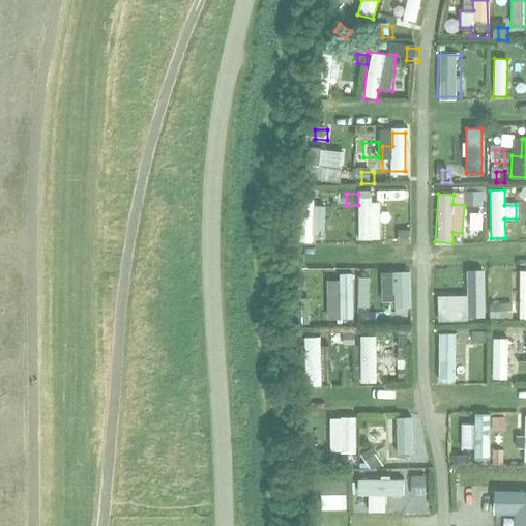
[(487,195),(470,195),(470,205),(487,205),(487,195)]
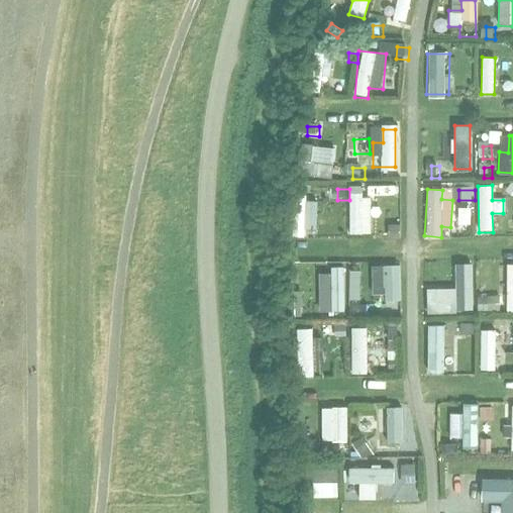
[(404,228),(393,228),(393,241),(404,241),(404,228)]
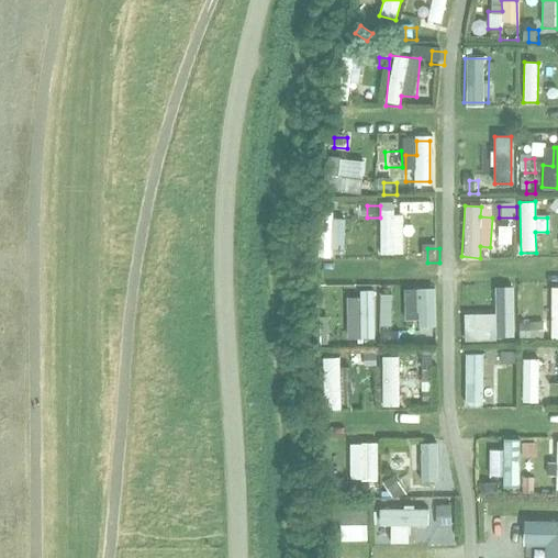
[(512,287),(494,288),(495,327),(513,327),(512,287)]
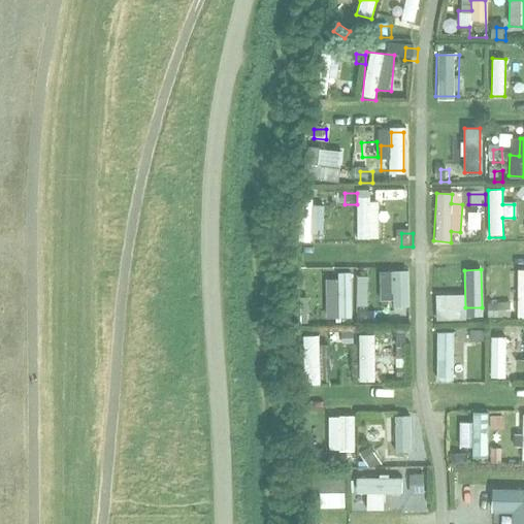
[(391,280),(378,280),(378,294),(391,294),(391,309),(405,309),(405,270),(390,270),(391,280)]
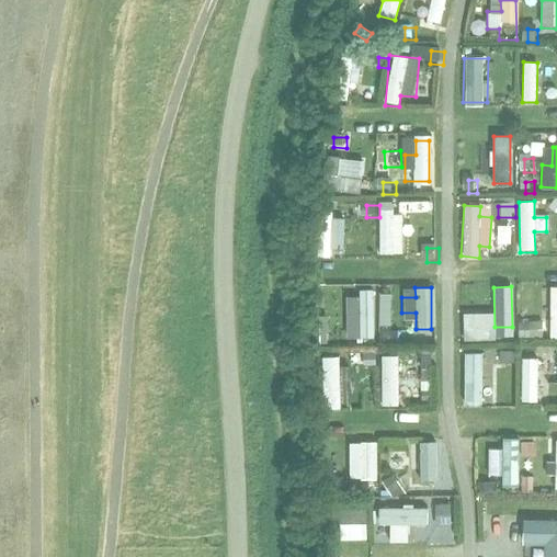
[(376,333),(375,288),(359,288),(359,314),(352,314),(353,334),(376,333)]
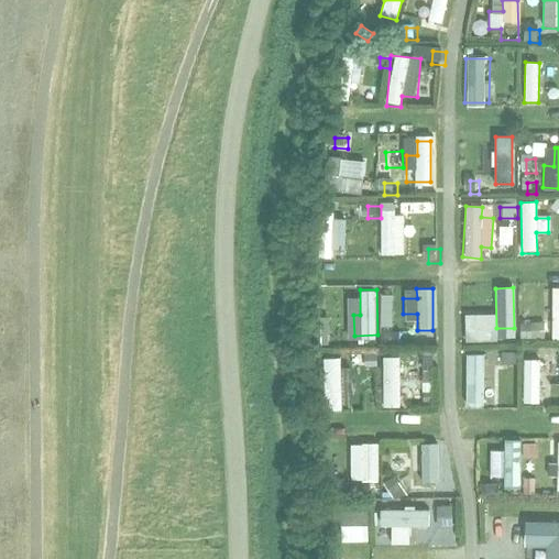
[(397,315),(386,315),(386,330),(397,330),(397,315)]
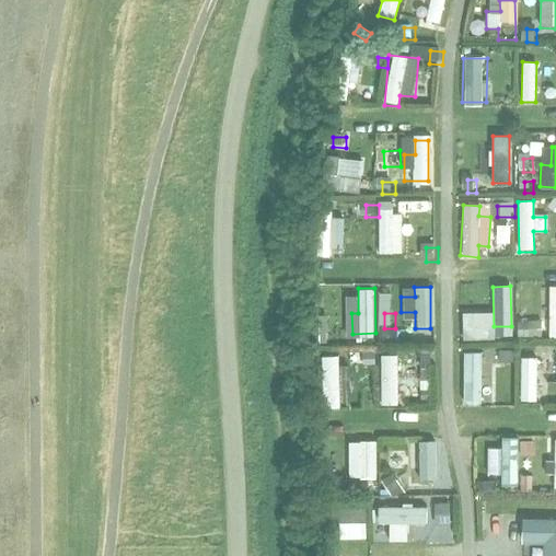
[(533,324),(523,324),(523,342),(534,342),(533,324)]
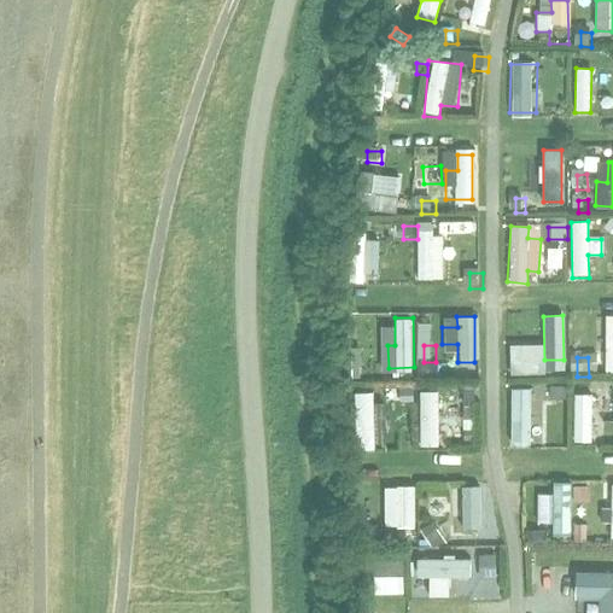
[(365,372),(350,372),(350,383),(365,383),(365,372)]
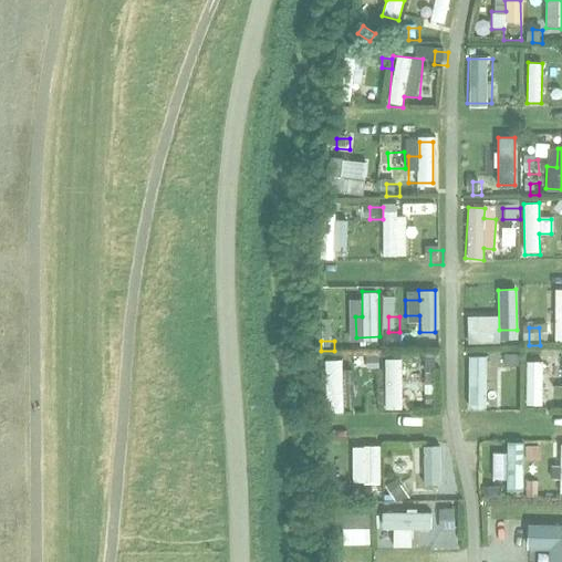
[(526,406),(540,406),(539,363),(553,362),(553,345),(528,345),(528,361),(524,361),(526,406)]
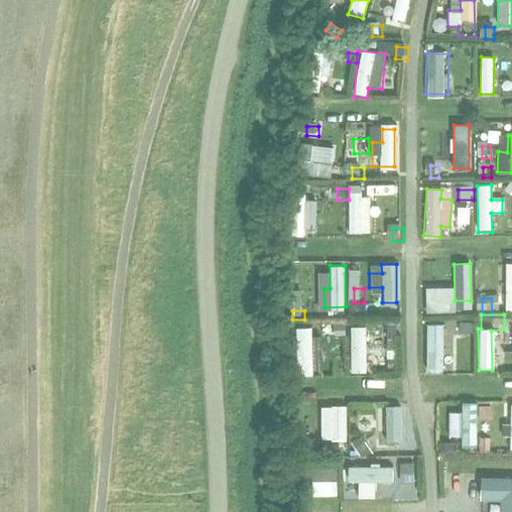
[(426,326),(424,369),(450,371),(451,345),(442,345),(443,327),(426,326)]
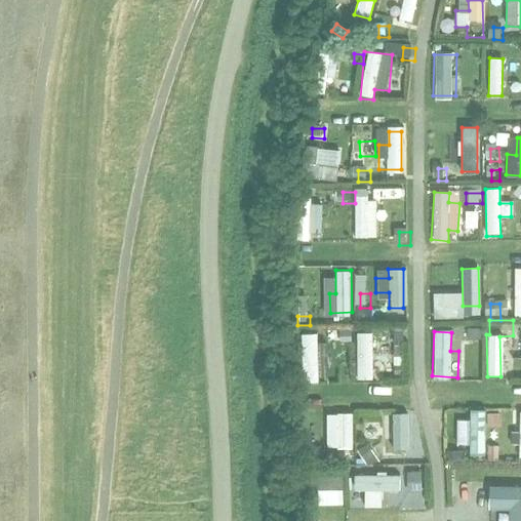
[(486,331),(473,331),(473,342),(486,342),(486,331)]
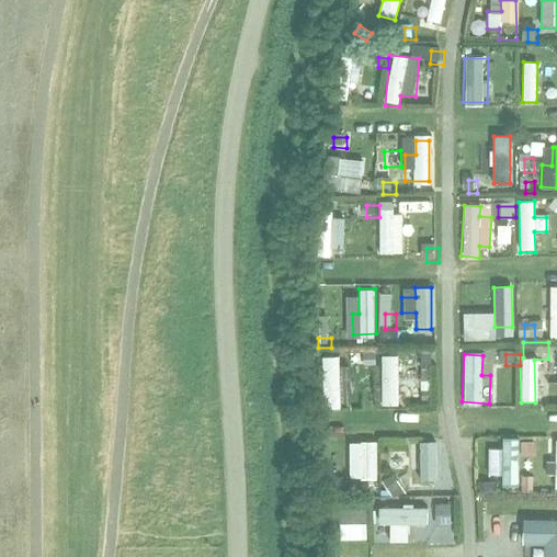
[(379,356),(368,356),(368,366),(381,366),(379,356)]
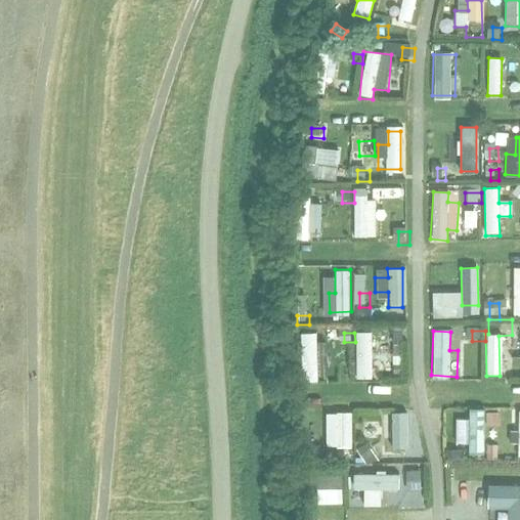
[(406,334),(397,335),(397,348),(398,377),(407,377),(406,348),(406,334)]
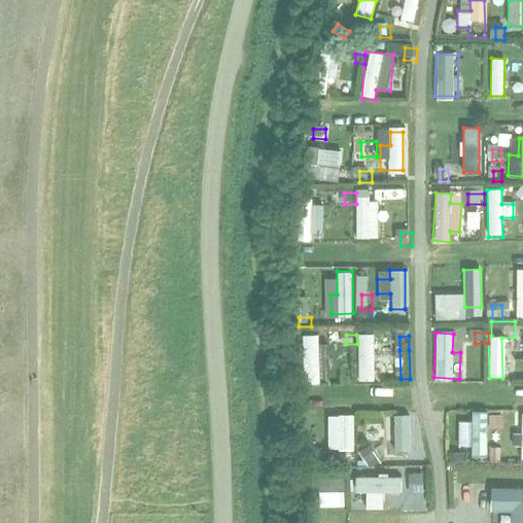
[(300,343),(302,379),(314,378),(312,343),(300,343)]
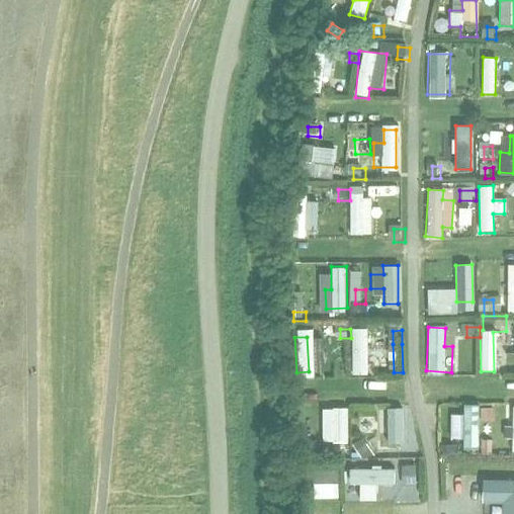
[(352,373),(372,373),(372,337),(352,337),(352,373)]
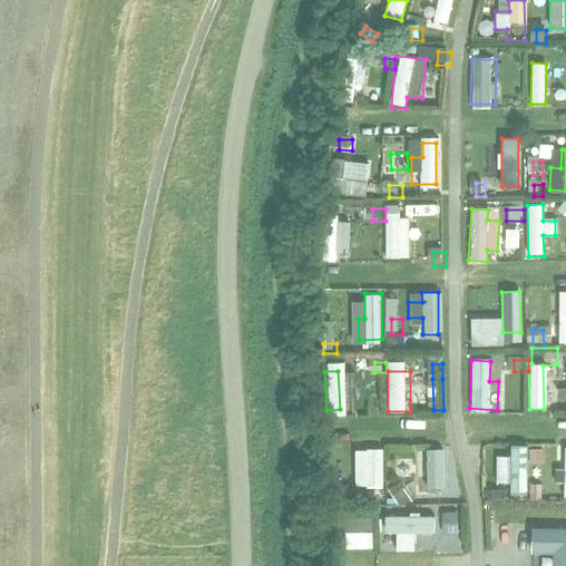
[(526,497),(526,446),(510,446),(511,456),(496,456),(496,486),(510,486),(510,497),(526,497)]
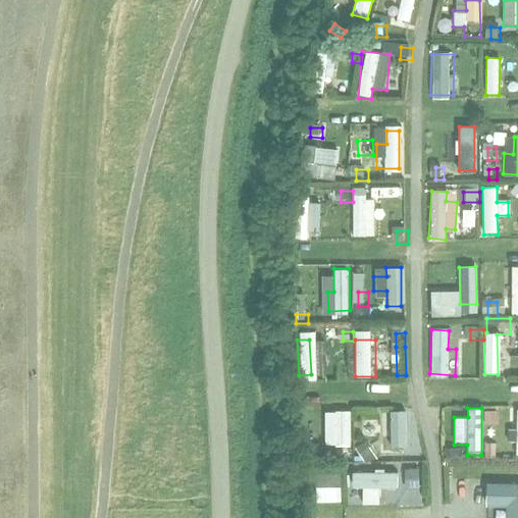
[(379,453),(403,453),(404,410),(390,410),(389,436),(379,436),(379,453)]
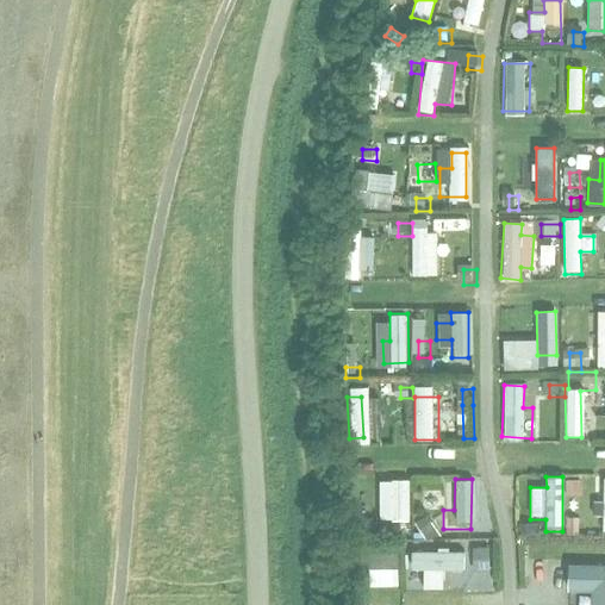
[(409,480),(379,480),(379,525),(409,525),(409,480)]
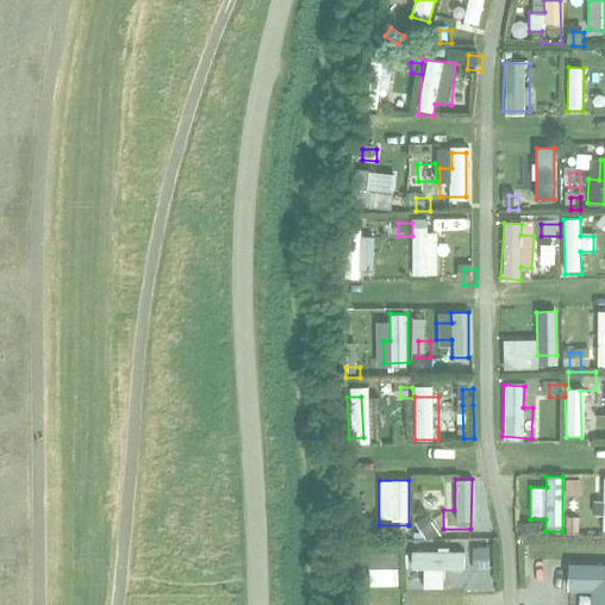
[(422,494),(420,510),(438,511),(438,496),(422,494)]
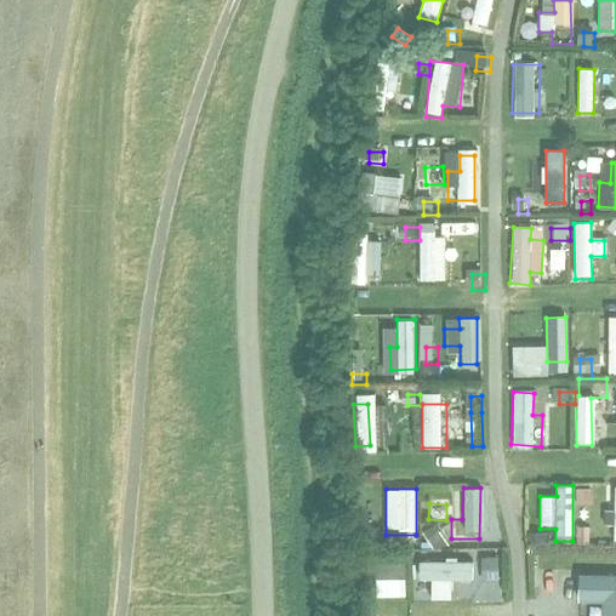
[(440,529),(428,536),(438,552),(454,549),(440,529)]
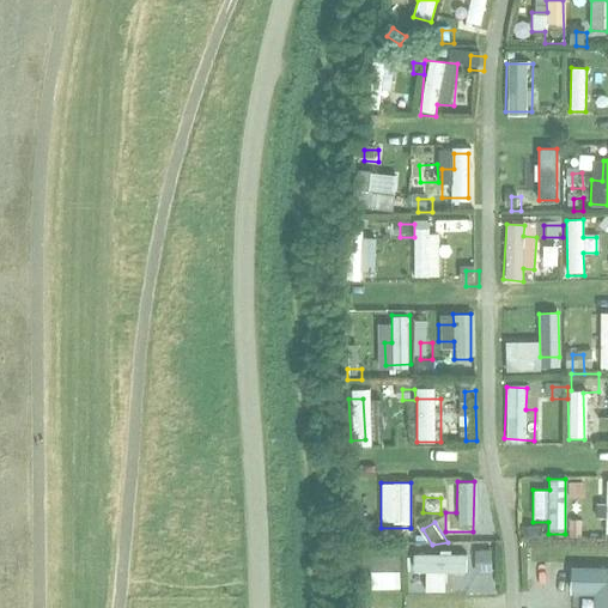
[(587,524),(575,524),(575,537),(587,537),(587,524)]
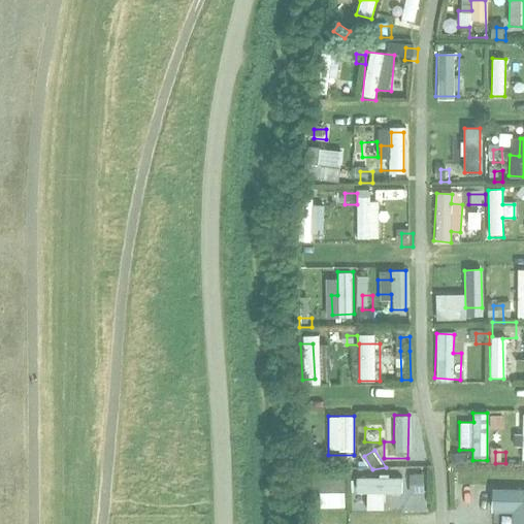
[(471,457),(454,457),(454,467),(471,467),(471,457)]
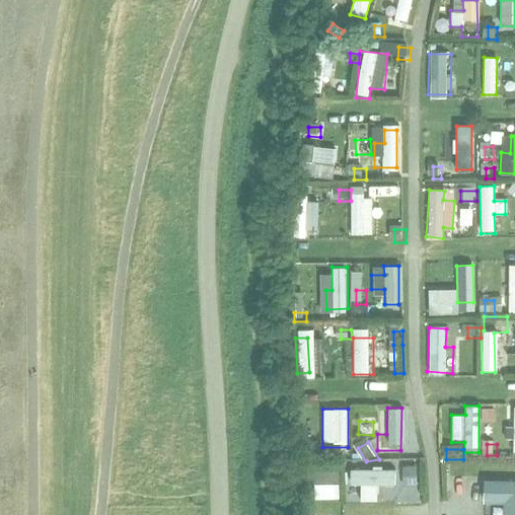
[(423,472),(409,472),(409,489),(423,489),(423,472)]
